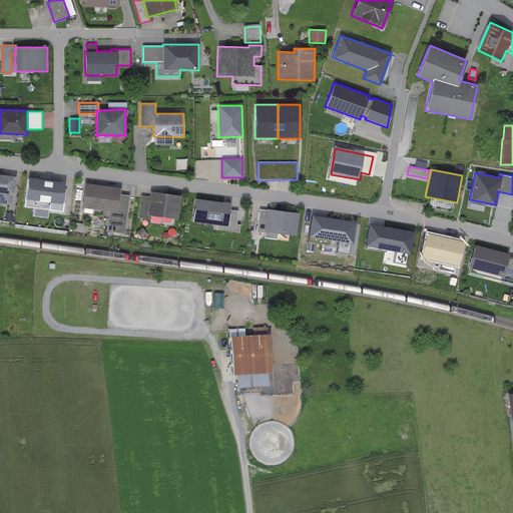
[(21,177),(0,174),(0,203),(11,205),(13,195),(18,196),(21,177)]
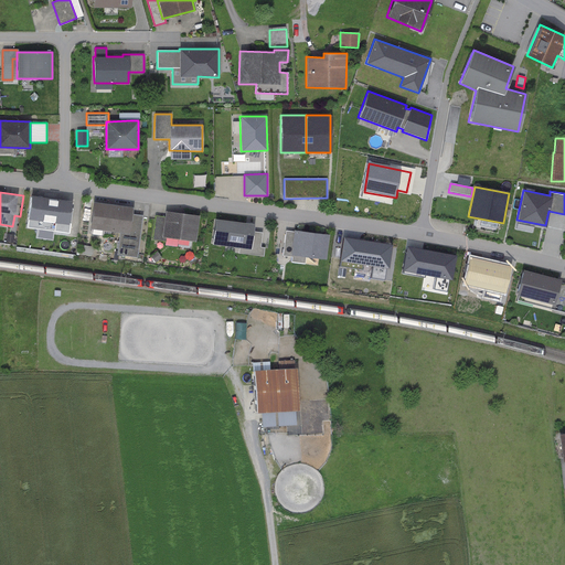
[(71,200),(30,195),(25,227),(54,231),(55,223),(67,224),(68,223),(71,224),(72,209),(70,209),(71,200)]
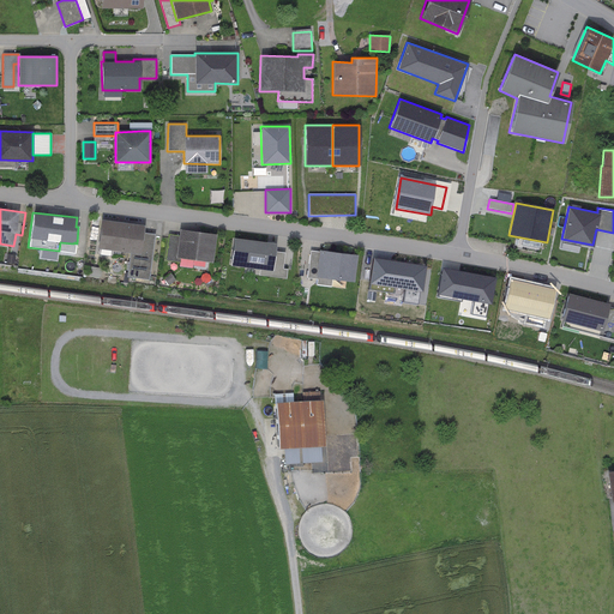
[(145,226),(101,220),(96,250),(130,253),(126,276),(148,280),(155,234),(144,233),(145,226)]
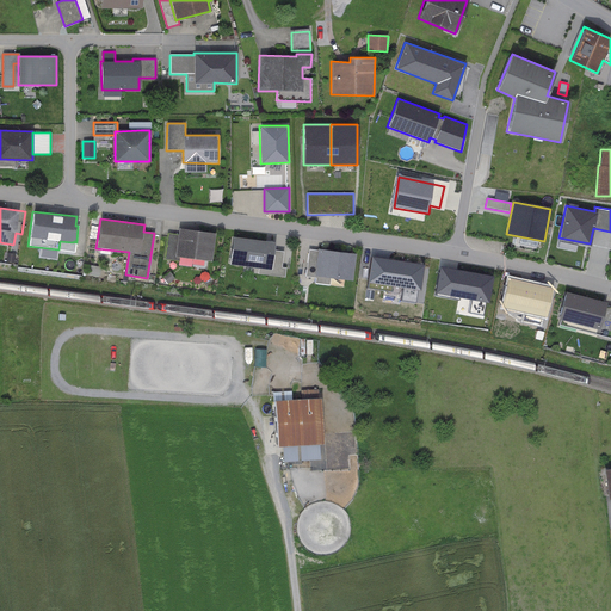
[(178,235),(167,233),(164,259),(178,261),(178,265),(191,267),(192,258),(210,260),(214,233),(179,228),(178,235)]
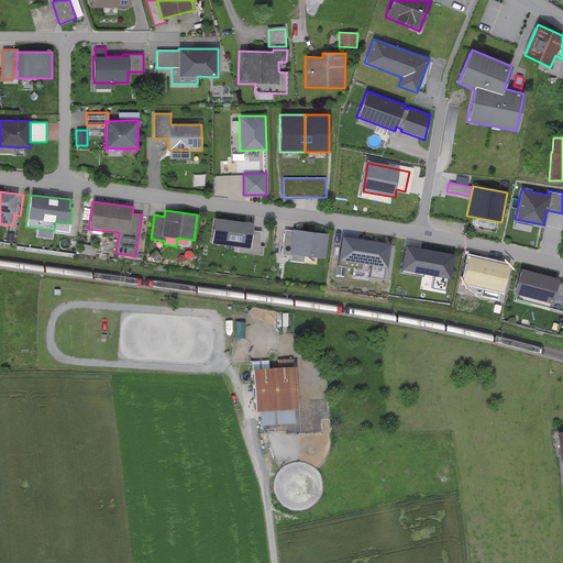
[(253,222),(214,217),(211,242),(239,245),(238,251),(263,254),(264,246),(260,245),(261,231),(252,230),(253,222)]
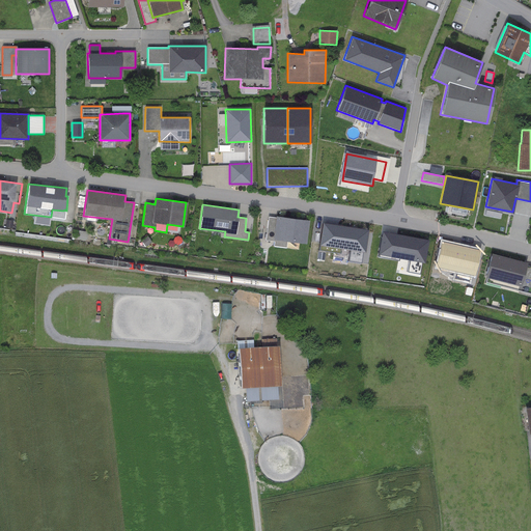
[(308,220),(276,217),(276,218),(268,217),(264,242),(274,242),(273,246),(286,248),(287,241),(306,243),(308,220)]
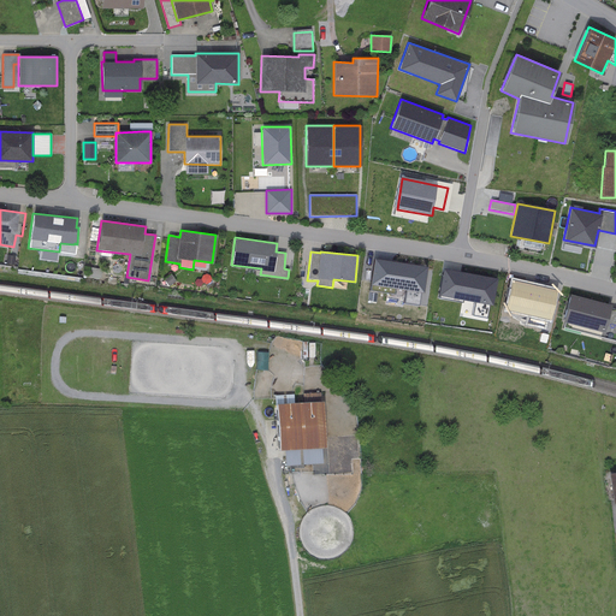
[(428,267),(375,260),(372,285),(425,294),(428,267)]
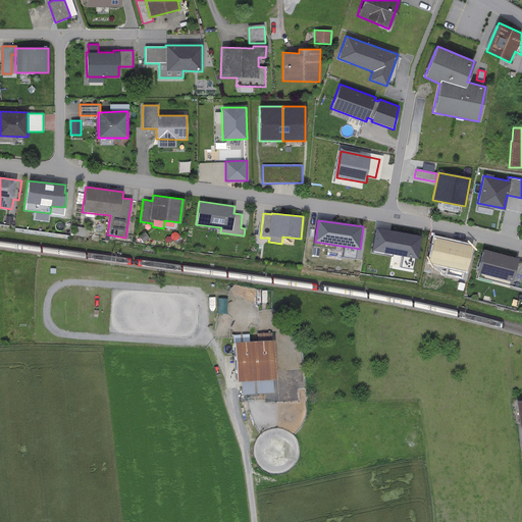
[(422,237),(377,228),(373,251),(418,259),(422,237)]
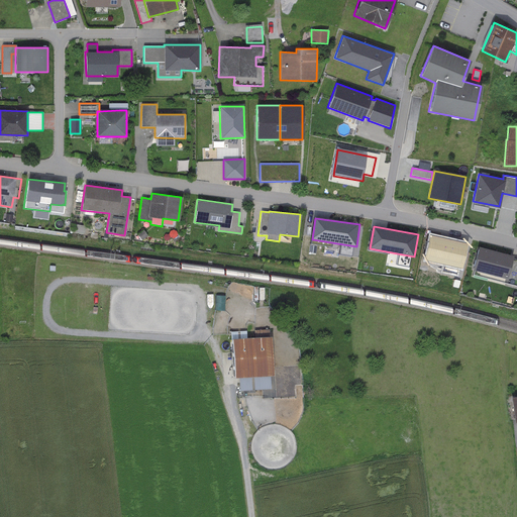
[(469,243),(430,235),(424,261),(462,269),(469,243)]
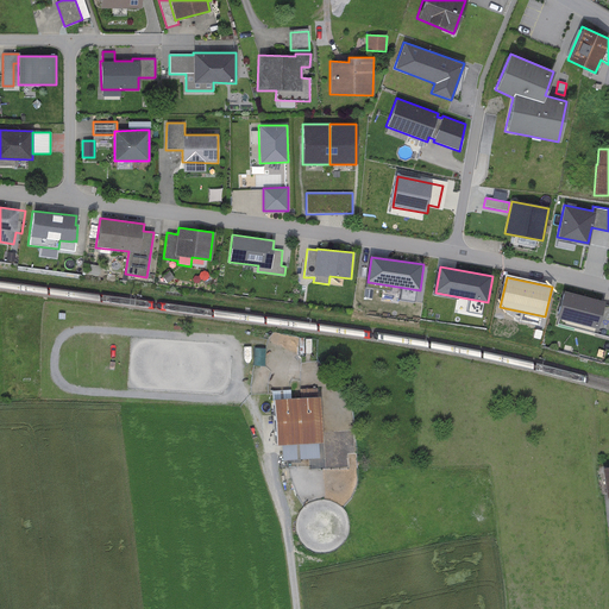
[(604,301),(563,290),(556,318),(558,319),(557,324),(608,337),(608,305),(603,303),(604,301)]
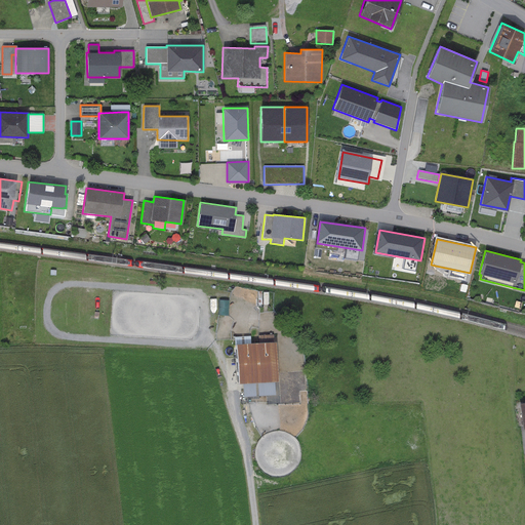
[(235,344),(234,344),(237,384),(242,384),(274,381),(277,381),(275,342),(273,342),(273,334),(257,335),(258,342),(248,344),(248,338),(235,339),(235,344)]
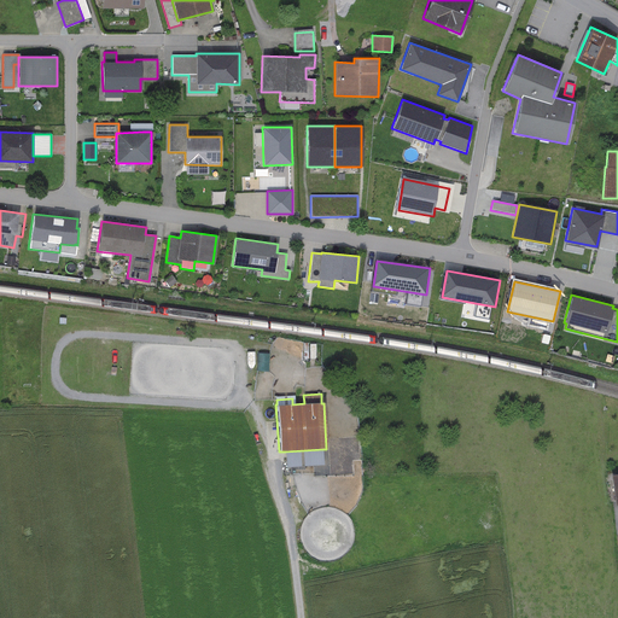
[(322,449),(285,452),(286,467),(324,465),(322,449)]
